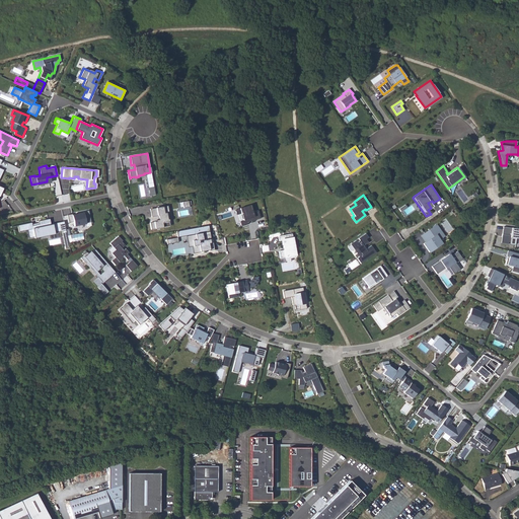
[(150,228),(169,225),(167,218),(166,218),(165,212),(167,212),(166,205),(149,208),(150,216),(159,215),(160,218),(155,219),(155,220),(149,222),(150,228)]
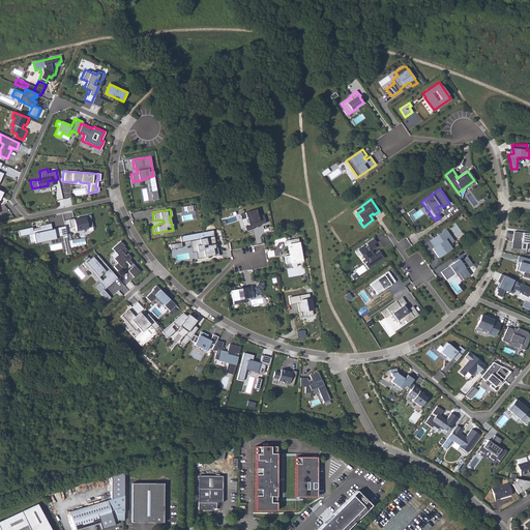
[(255,209),(239,213),(240,218),(245,217),(247,225),(244,225),(246,230),(249,229),(254,228),(253,227),(256,226),(260,225),(260,224),(265,223),(262,214),(257,216),(255,209)]
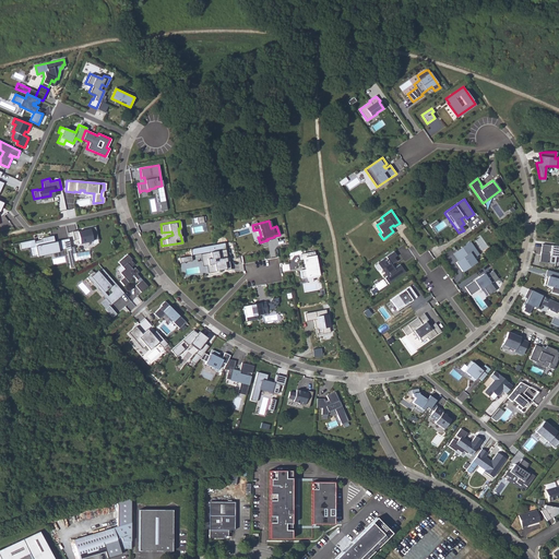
[(76,229),(71,230),(73,239),(78,238),(79,242),(92,240),(92,239),(96,238),(94,226),(88,227),(88,228),(76,232),(76,229)]
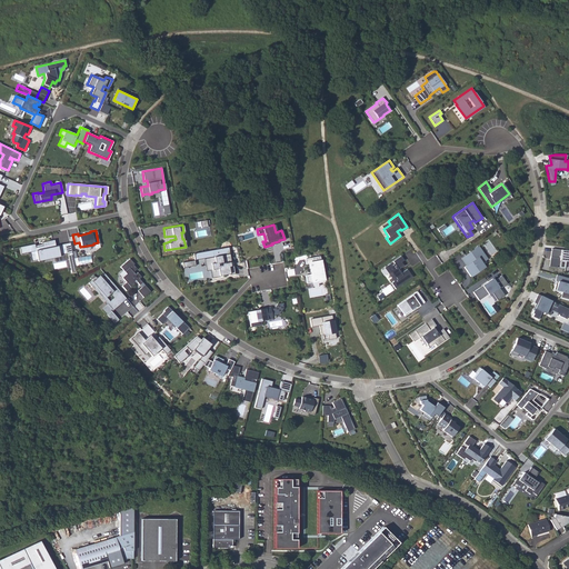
[(70,251),(69,241),(56,245),(55,246),(53,239),(40,241),(40,243),(41,245),(35,246),(33,245),(33,242),(18,246),(19,252),(29,251),(29,256),(36,255),(36,259),(43,257),(43,255),(50,253),(50,256),(66,252),(67,259),(72,258),(70,251)]
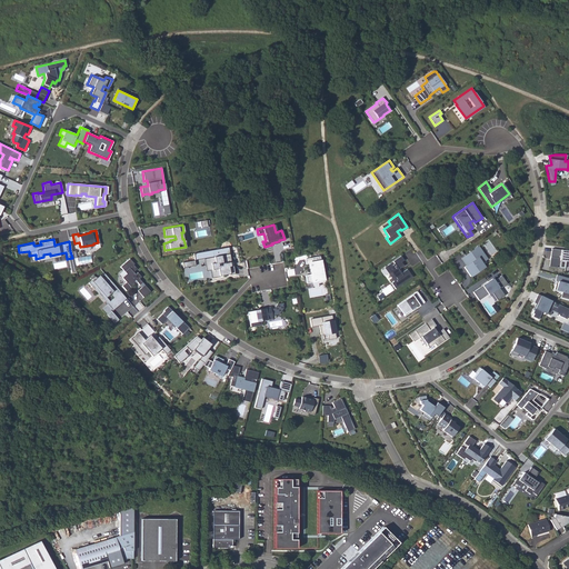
[(466,265),(465,266),(467,269),(466,270),(470,276),(483,267),(480,262),(486,258),(478,246),(461,258),(466,265)]
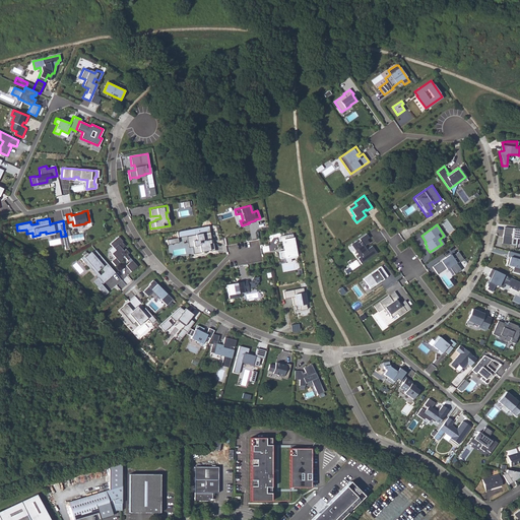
[(503,226),(502,235),(511,236),(510,244),(515,245),(516,239),(519,239),(519,237),(519,229),(518,229),(517,230),(515,230),(515,229),(503,226)]
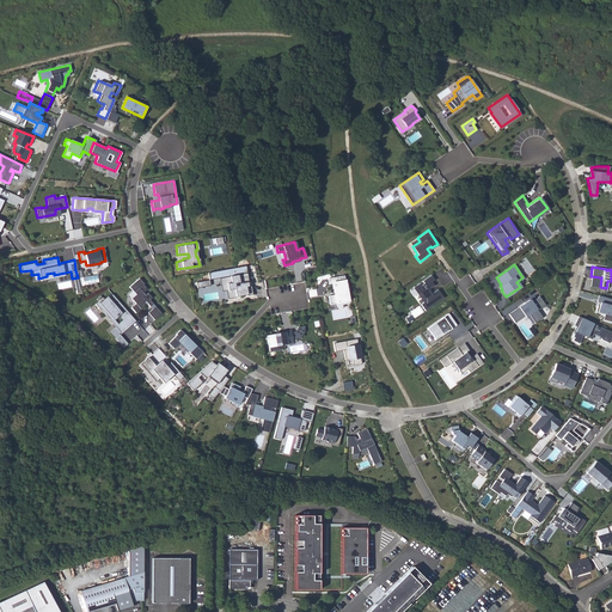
[(248,273),(224,277),(225,285),(227,283),(228,289),(226,291),(228,299),(237,298),(237,297),(242,295),(248,294),(248,295),(254,294),(251,286),(249,286),(248,282),(249,282),(248,273)]
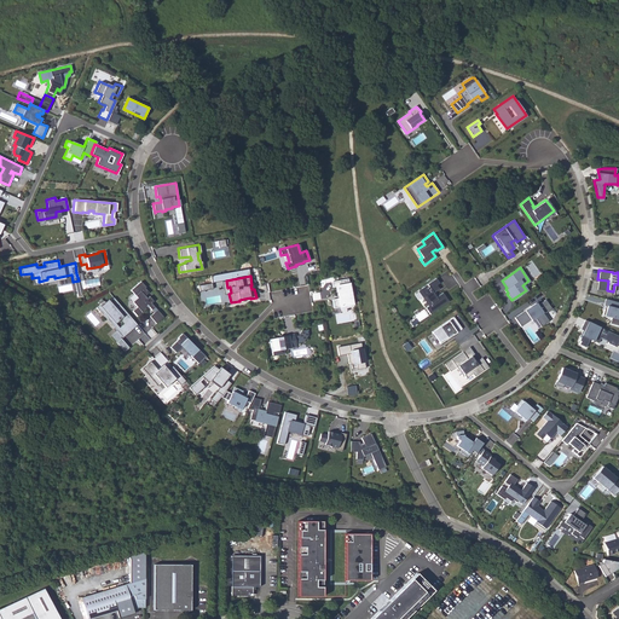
[(331,287),(335,285),(337,298),(331,299),(333,302),(333,307),(352,304),(347,278),(330,281),(331,287)]
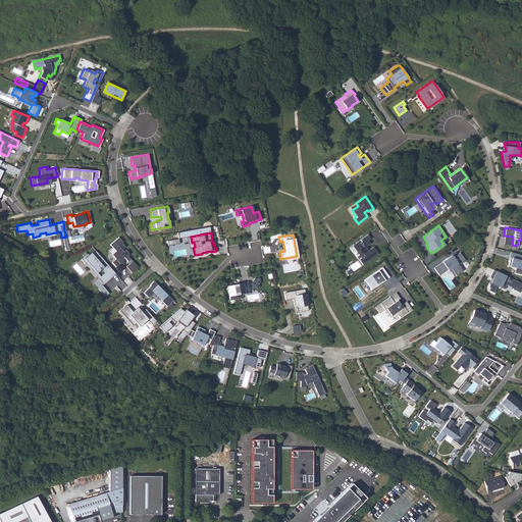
[(358,243),(357,241),(352,245),(356,251),(358,250),(363,256),(358,259),(362,265),(377,254),(372,247),(367,250),(365,247),(370,244),(367,240),(370,239),(367,235),(360,240),(361,242),(358,243)]
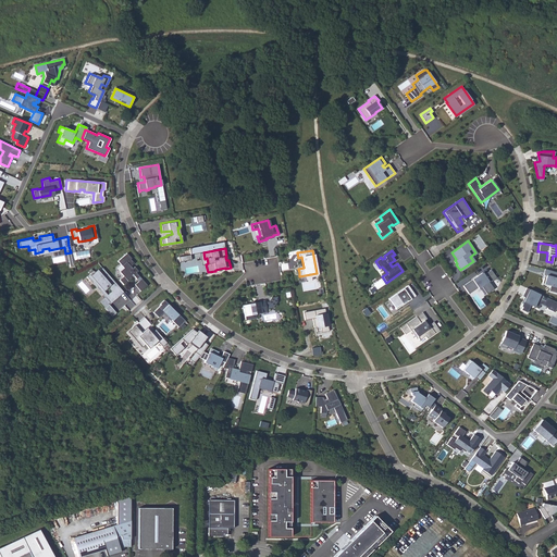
[(131,273),(135,279),(138,275),(135,272),(137,270),(133,267),(131,268),(130,265),(133,262),(130,259),(130,258),(125,252),(116,260),(123,268),(119,271),(122,275),(118,280),(122,284),(131,277),(128,275),(131,273)]
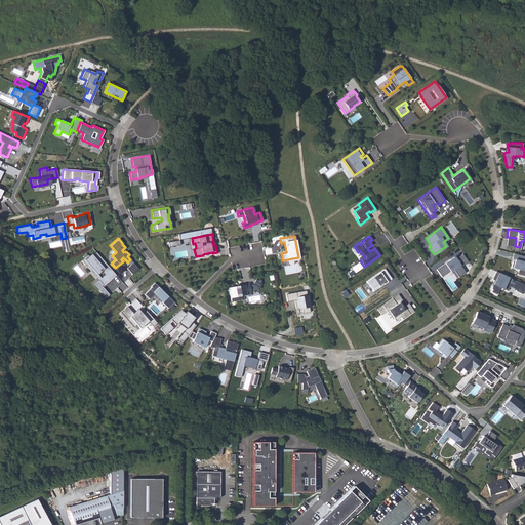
[(107,273),(111,270),(95,252),(91,256),(90,257),(88,255),(81,261),(83,264),(83,263),(87,267),(89,265),(97,275),(104,270),(107,273)]
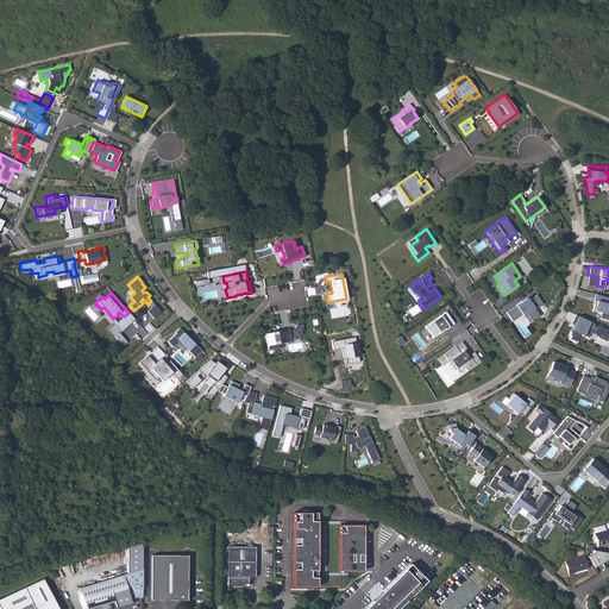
[(608,313),(608,297),(596,294),(595,300),(597,301),(596,305),(595,305),(594,309),(602,313),(601,318),(608,320),(608,314),(608,313)]
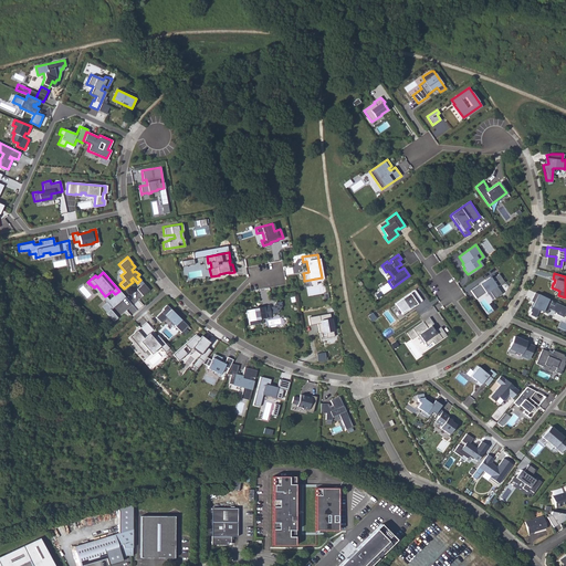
[(489,276),(470,290),(475,299),(488,290),(494,299),(501,293),(496,287),(503,282),(498,274),(491,279),(489,276)]
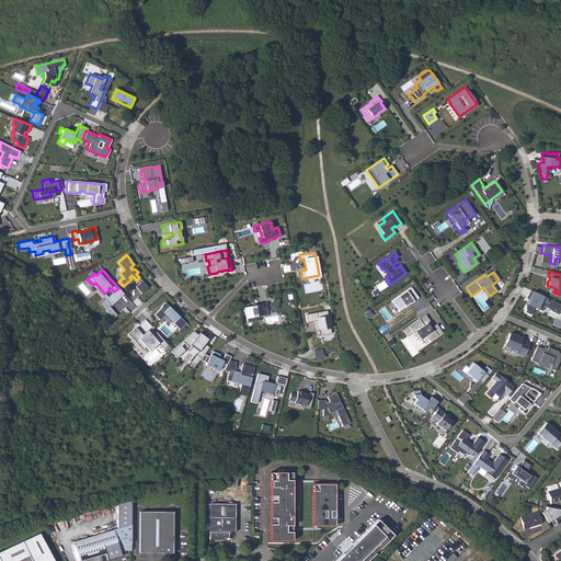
[(118,288),(114,292),(111,288),(104,294),(95,283),(93,285),(89,281),(89,282),(105,299),(100,305),(104,310),(109,306),(110,305),(111,306),(124,295),(118,288)]
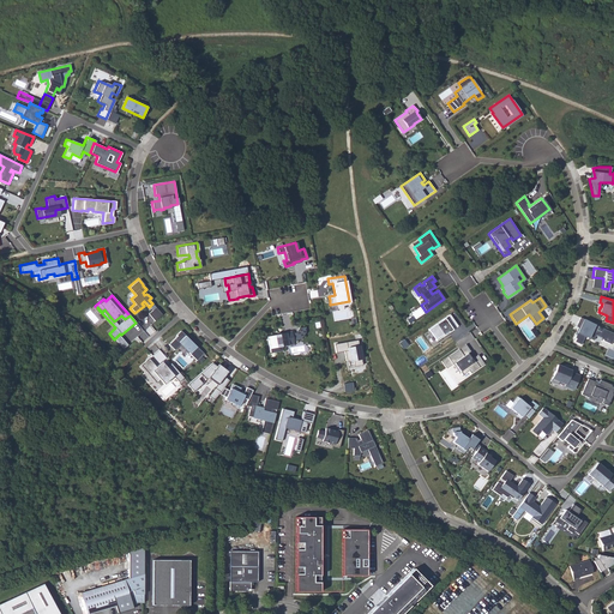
[(161,314),(155,307),(151,309),(148,313),(154,320),(161,314)]
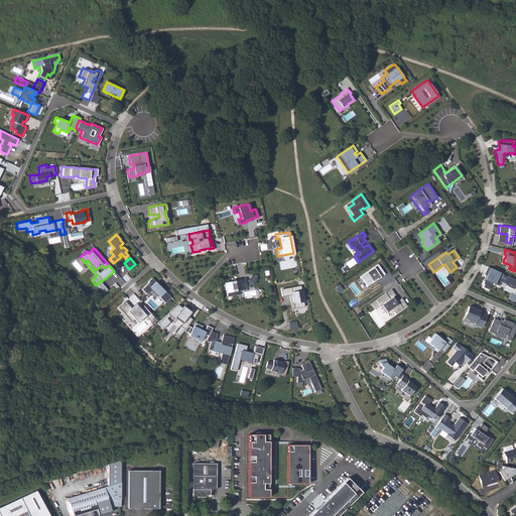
[(359,276),(366,285),(372,281),(373,281),(384,274),(377,264),(359,276)]
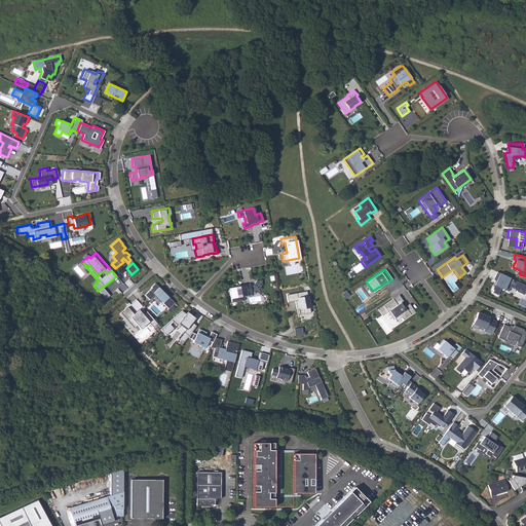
[(525,287),(525,285),(496,271),(492,279),(495,280),(492,289),(493,290),(492,292),(497,295),(500,288),(508,291),(510,287),(515,289),(514,289),(517,290),(516,291),(521,294),(523,294),(525,287)]
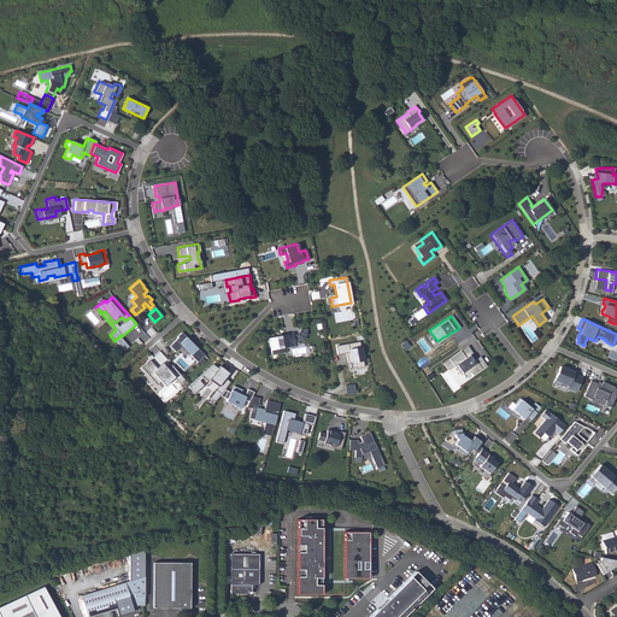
[(277,336),(268,338),(271,354),(282,352),(282,347),(294,345),(294,342),(301,341),(306,334),(305,328),(303,329),(299,329),(297,333),(292,334),(292,333),(283,335),(283,334),(277,334),(277,336)]
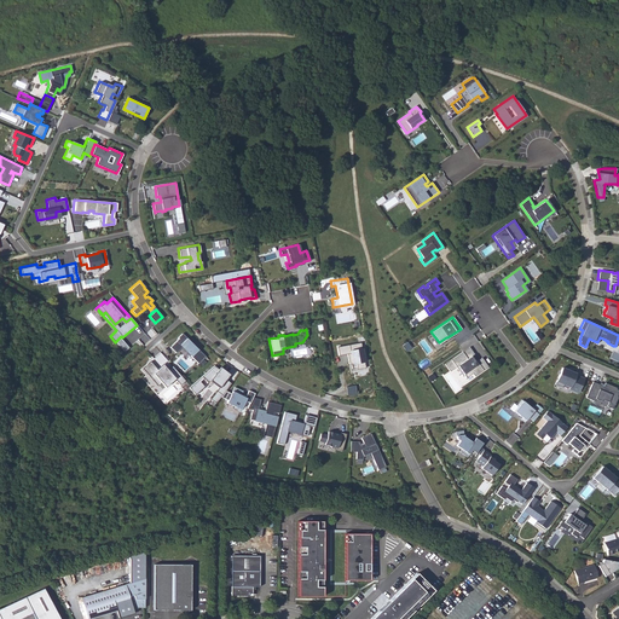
[(177,340),(171,347),(175,353),(183,347),(191,356),(190,356),(198,364),(206,357),(181,334),(178,339),(179,340),(178,341),(177,340)]
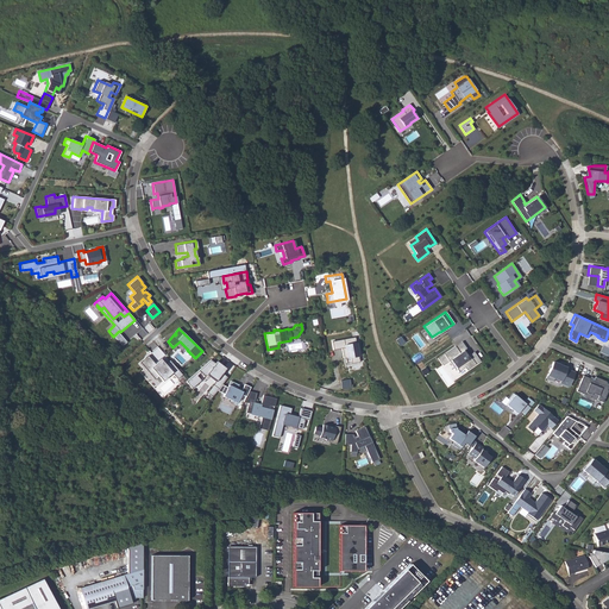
[(126,343),(118,332),(113,337),(123,346),(126,343)]
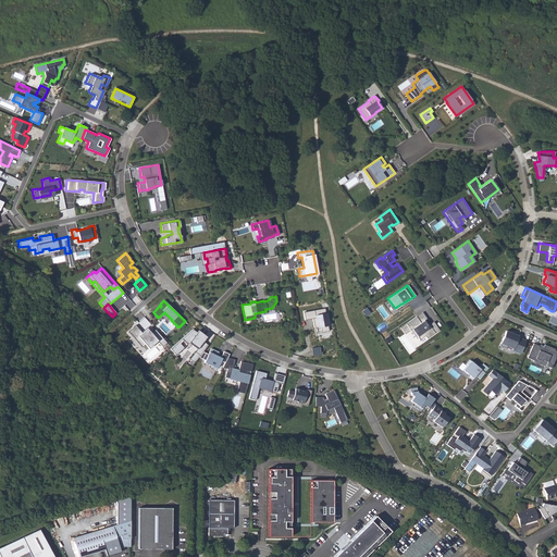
[(324,309),(302,313),(304,321),(311,319),(313,330),(320,329),(321,333),(329,332),(324,309)]
